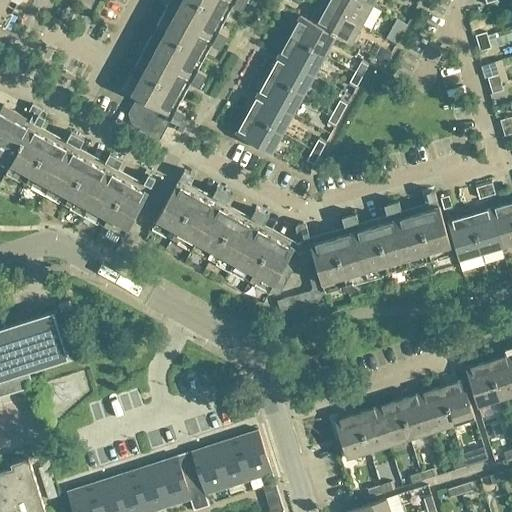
[(18,0),(0,0),(0,2),(13,9),(18,0)]
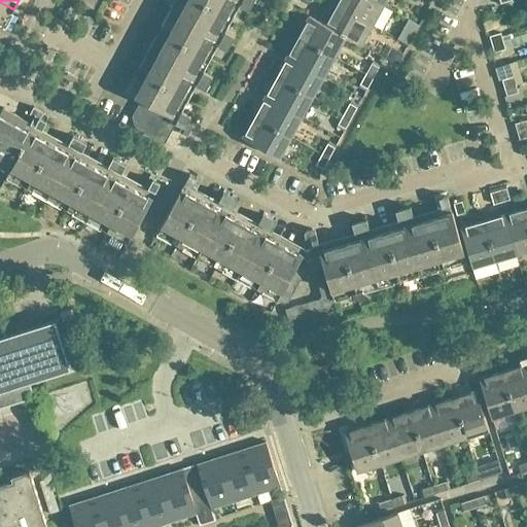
[(225,18),(194,0),(176,0),(169,12),(214,38),(225,18)]
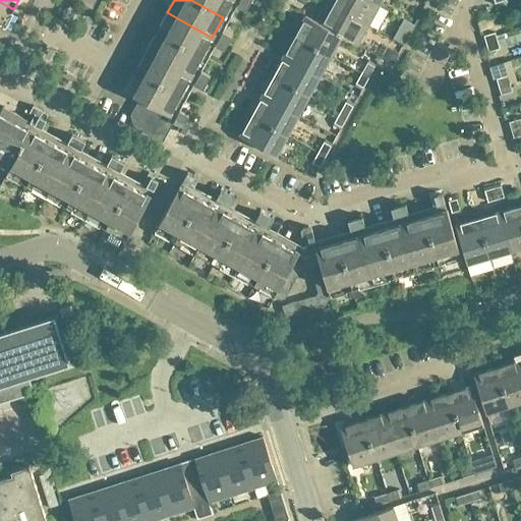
[(232,0),(191,0),(223,17),(232,0)]
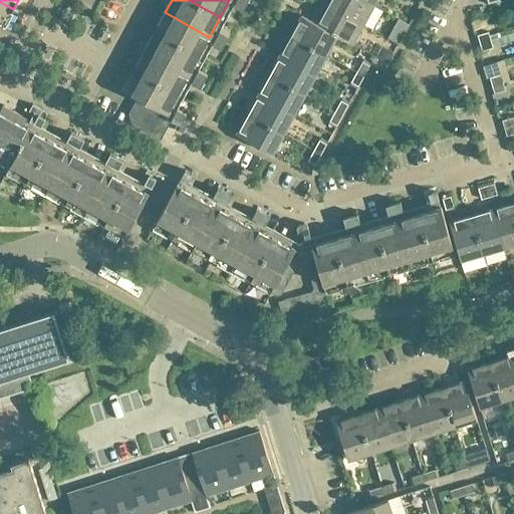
[(241,11),(245,5),(236,0),(233,7),(241,11)]
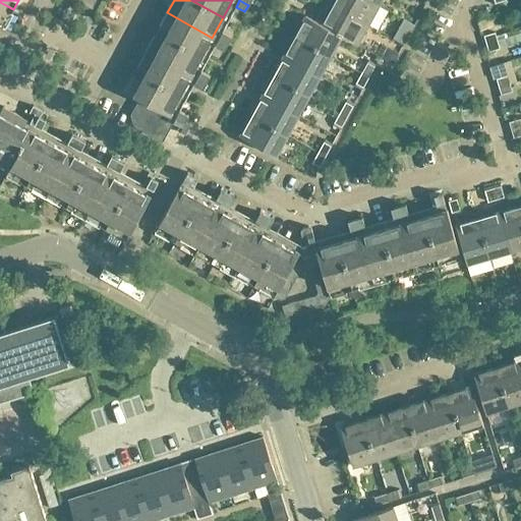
[(379,7),(365,0),(325,0),(324,2),(367,26),(379,7)]
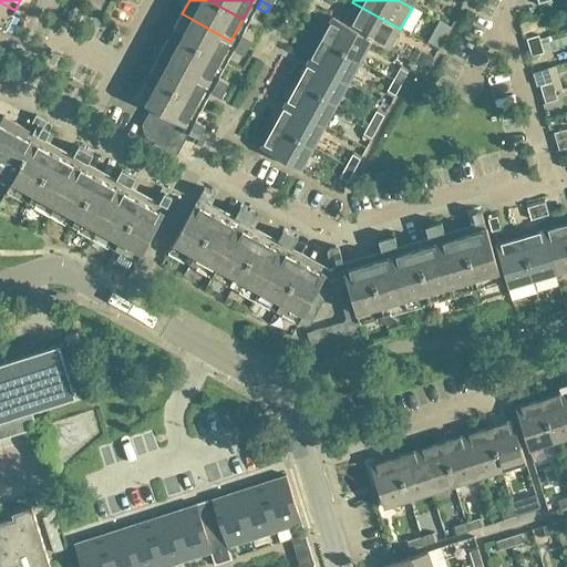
[(14,10),(0,2),(0,30),(2,32),(14,10)]
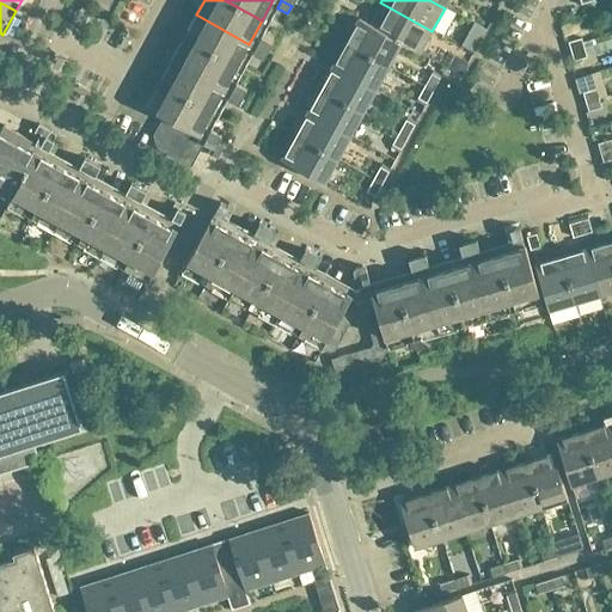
[(432,31),(380,2),(373,17),(380,22),(377,30),(375,31),(401,44),(399,46),(418,55),(432,31)]
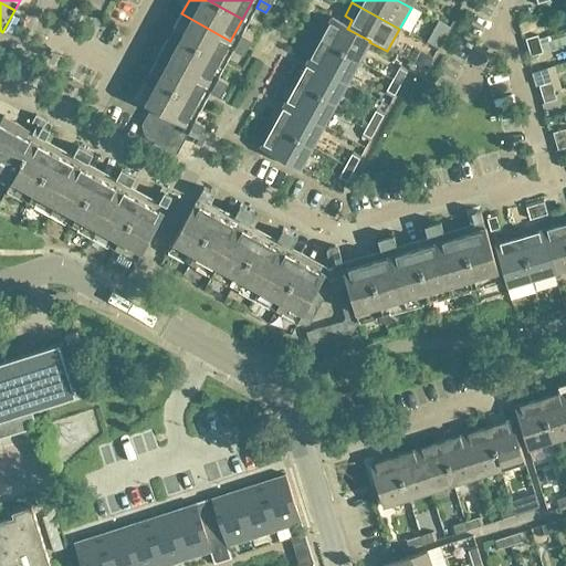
[(565,11),(556,14),(559,27),(565,24),(565,11)]
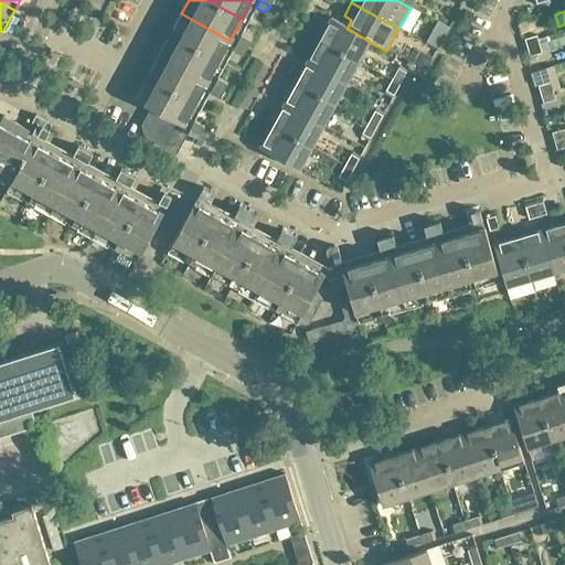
[(230,41),(181,13),(170,34),(219,62),(230,41)]
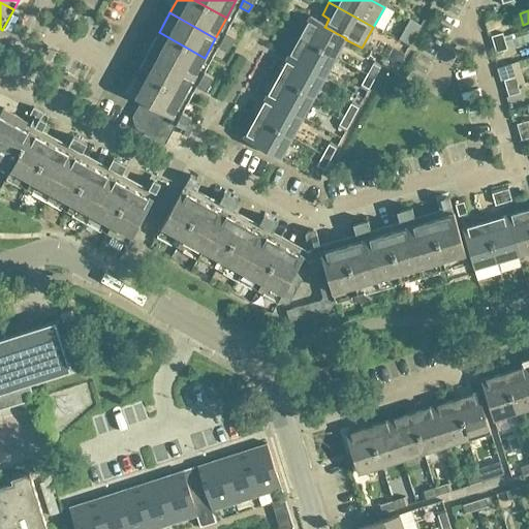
[(346,38),(324,27),(325,26),(309,17),(298,38),(335,58),(345,39),(346,38)]
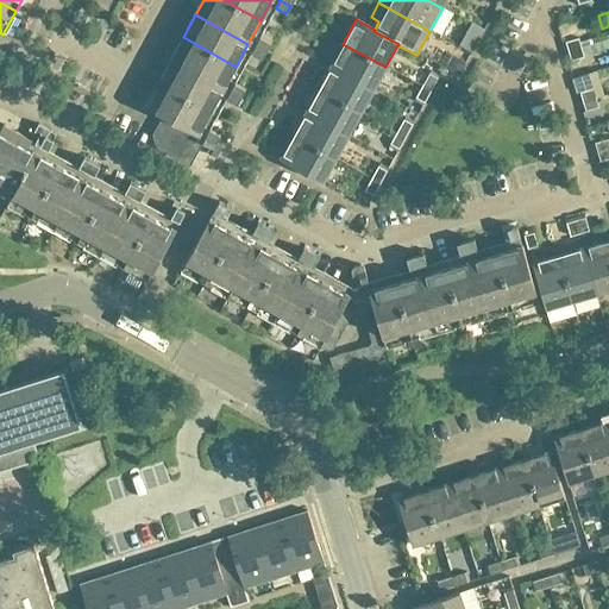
[(470,23),(464,35),(476,42),(482,30),(470,23)]
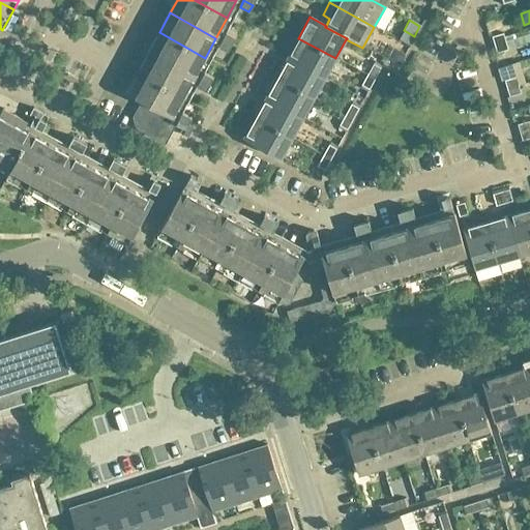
[(205,58),(159,32),(148,53),(194,78),(205,58)]
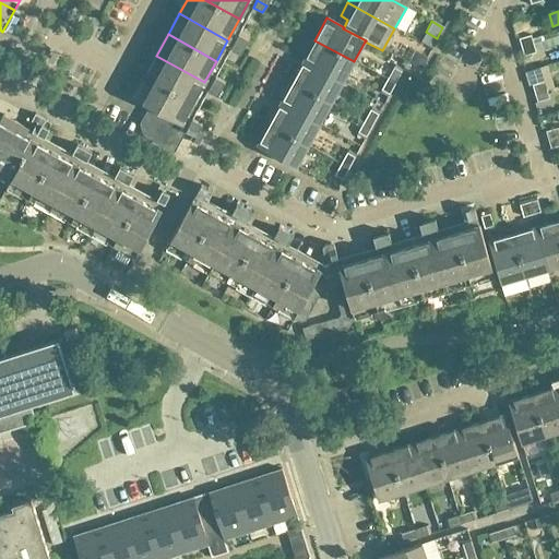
[(537,38),(531,39),(530,35),(514,40),(518,49),(538,43),(538,42),(537,38)]
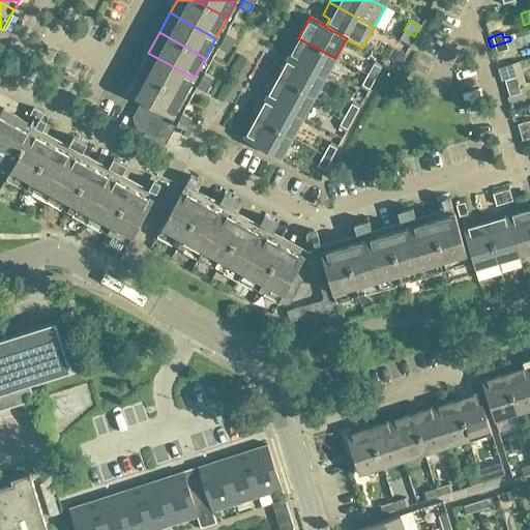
[(529,33),(510,39),(510,40),(491,47),(493,55),(507,51),(506,47),(513,45),(514,47),(529,42),(529,33)]
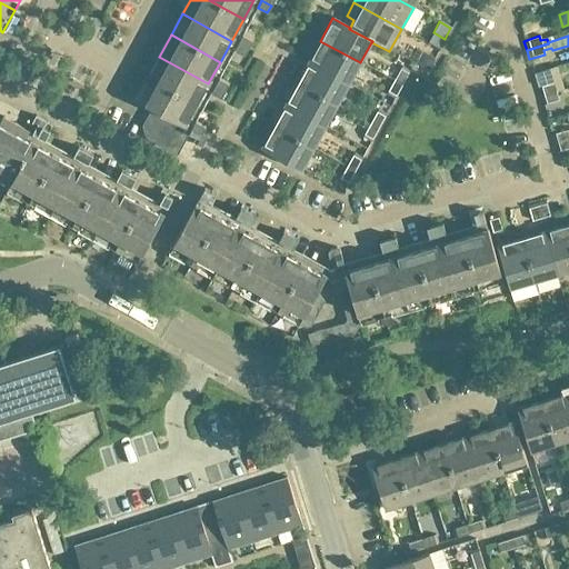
[(248,49),(251,42),(241,37),(238,43),(248,49)]
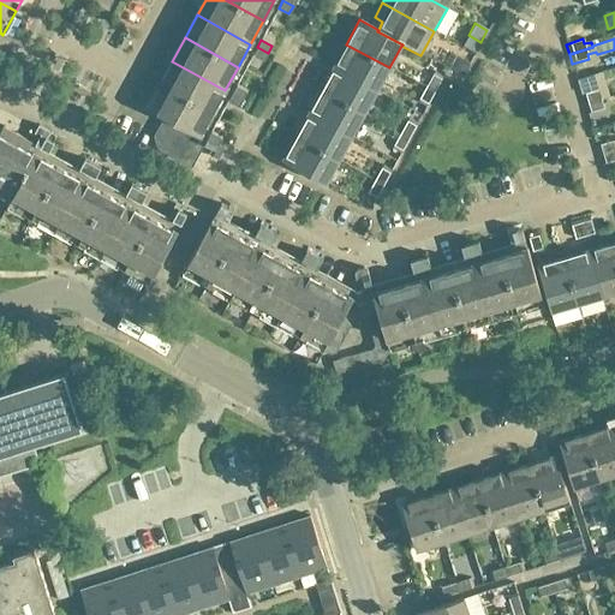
[(389,67),(346,45),(333,67),(376,91),(389,67)]
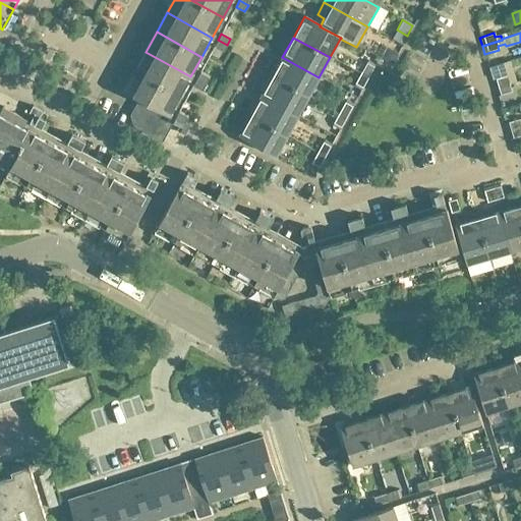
[(227,45),(218,40),(214,46),(223,51),(227,45)]
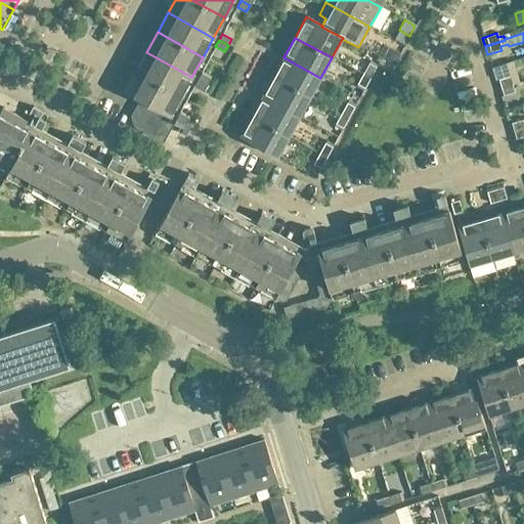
[(387,51),(383,59),(393,66),(400,53),(393,49),(387,51)]
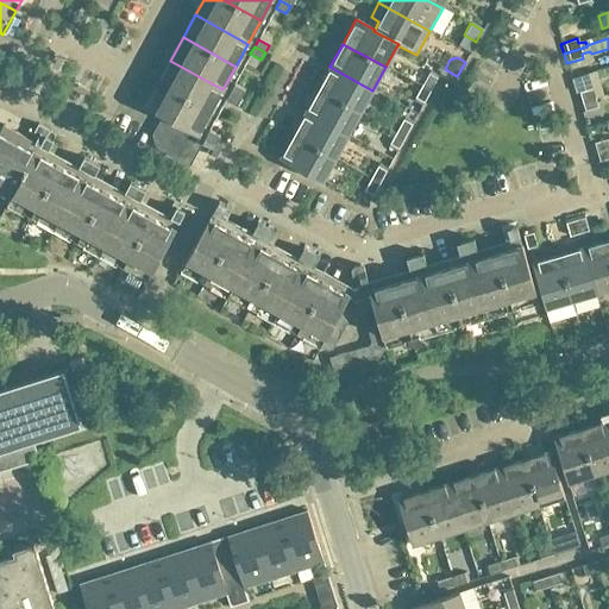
[(223,89),(170,61),(157,83),(209,113),(223,89)]
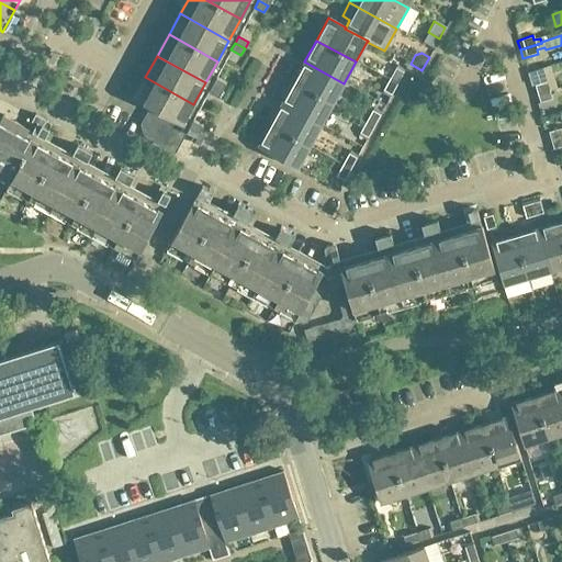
[(344,83),(304,62),(293,82),(333,104),(344,83)]
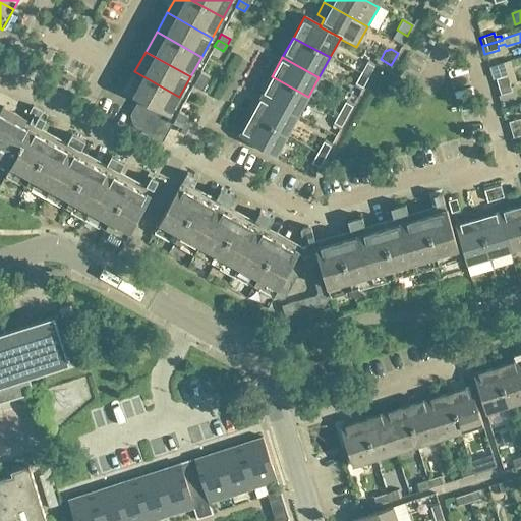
[(367,78),(374,65),(366,61),(359,73),(367,78)]
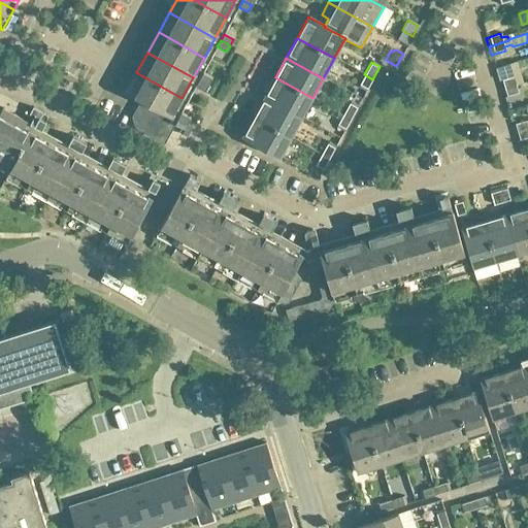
[(182,98),(136,72),(126,93),(140,101),(171,118),(182,98)]
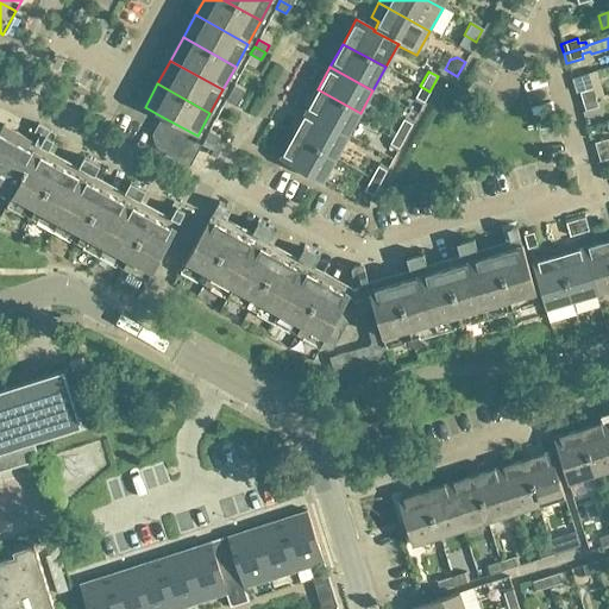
[(244,90),(233,86),(230,93),(239,99),(244,90)]
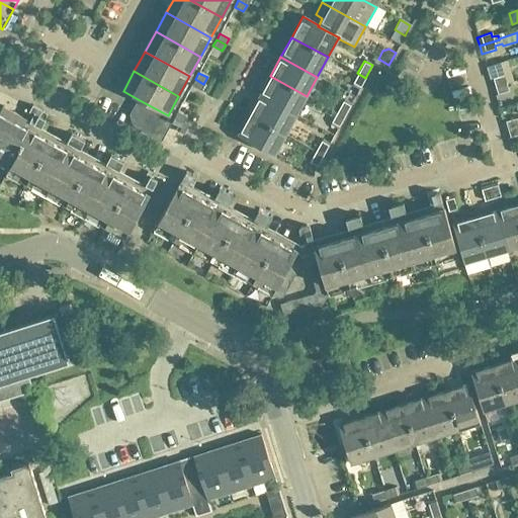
[(358,90),(365,78),(357,73),(350,86),(358,90)]
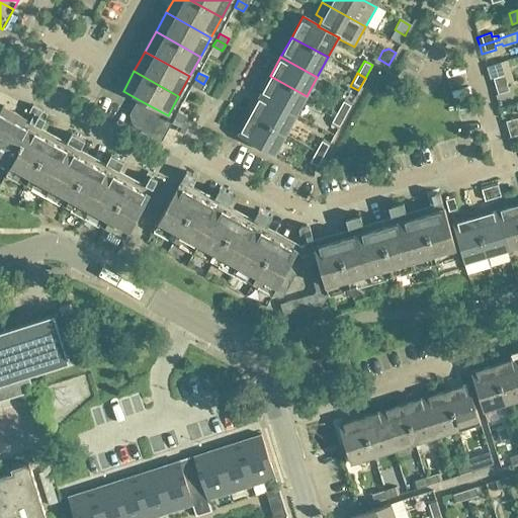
[(307,96),(270,76),(259,96),(295,116),(307,96)]
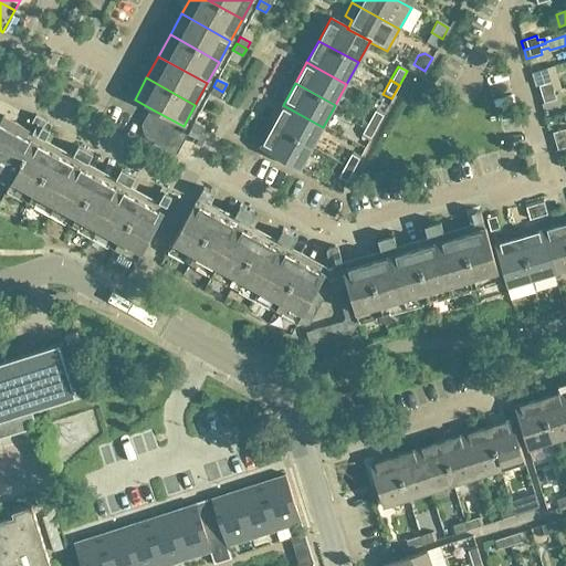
[(553,92),(551,83),(535,87),(537,96),(553,92)]
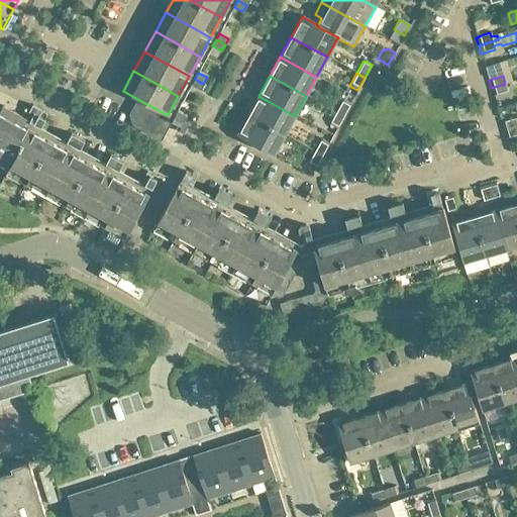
[(199,90),(203,84),(195,79),(191,85),(199,90)]
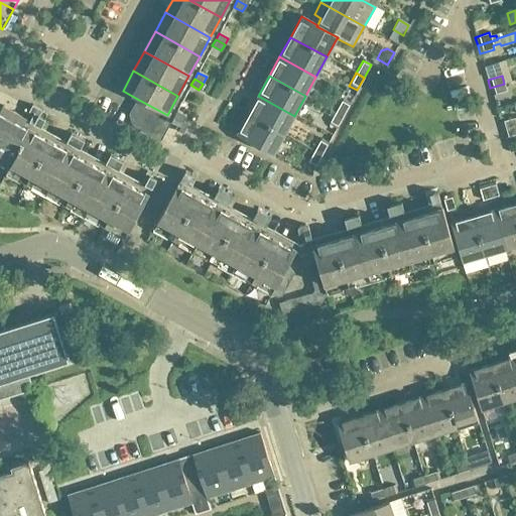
[(506,92),(504,84),(490,88),(492,96),(506,92)]
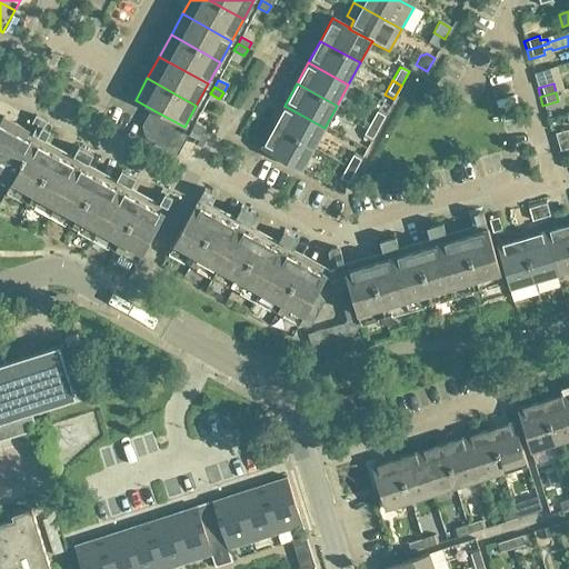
[(325,128),(285,106),(272,127),(312,149),(325,128)]
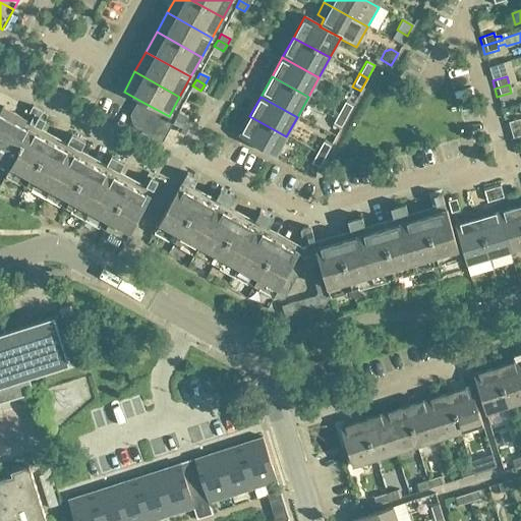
[(161,130),(169,116),(138,100),(129,117),(132,127),(162,142),(167,133),(161,130)]
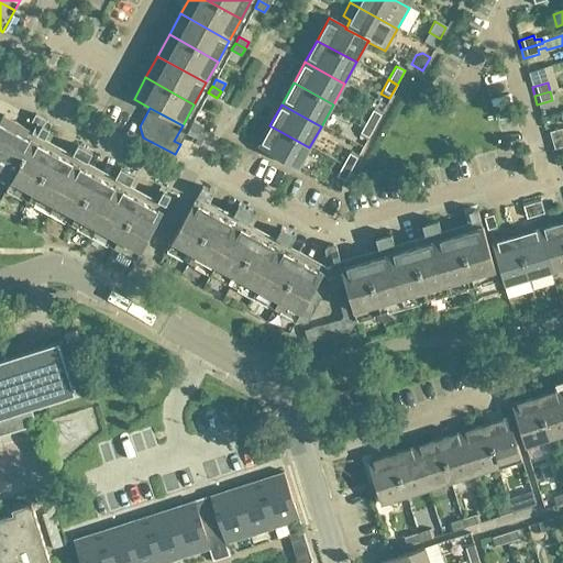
[(374,127),(382,113),(373,109),(365,122),(374,127)]
